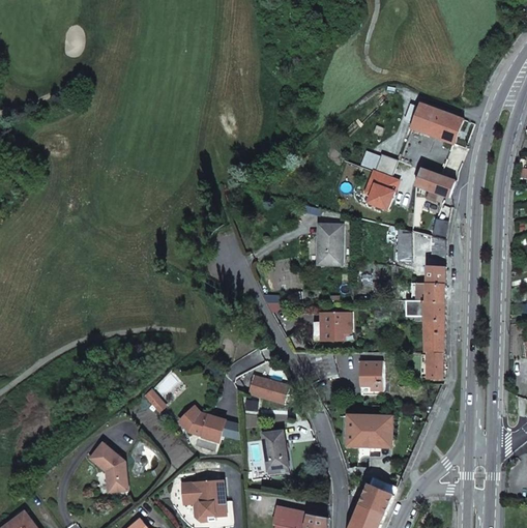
[(462,118),(419,101),(410,126),(452,142),(462,118)]
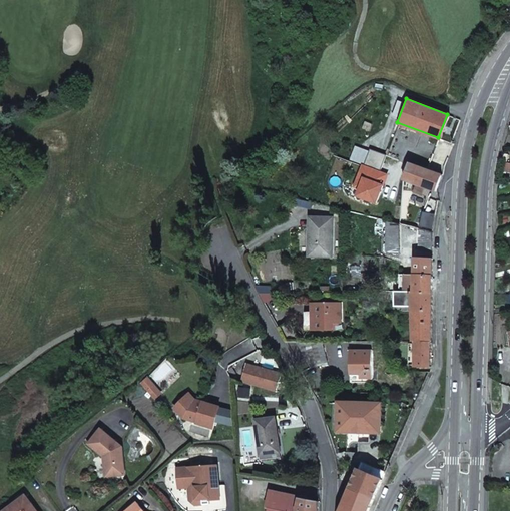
[(379,167),(385,150),(369,144),(363,161),(362,161),(355,183),(361,184),(358,191),(377,198),(386,169),(379,167)]
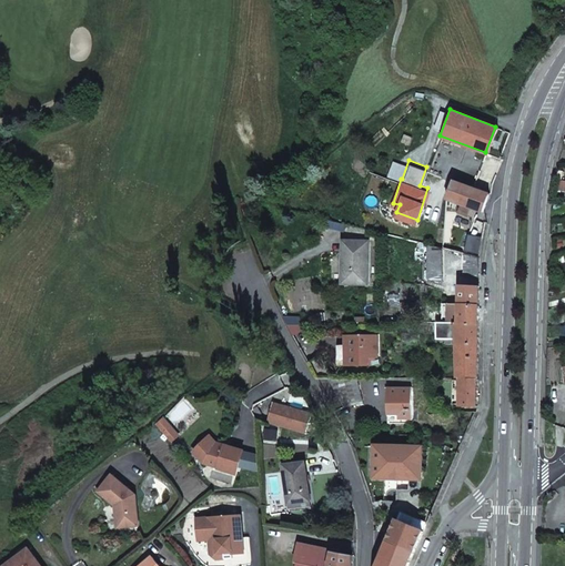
[(487,192),(452,180),(451,179),(444,196),(475,209),(481,211),(487,192)]
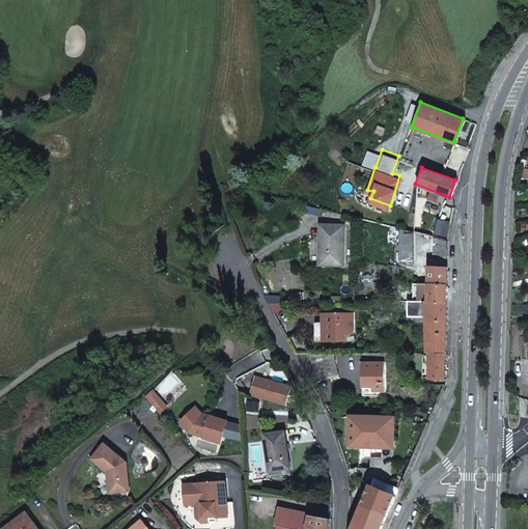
[(341,225),(318,224),(317,263),(338,263),(338,243),(340,243),(341,225)]
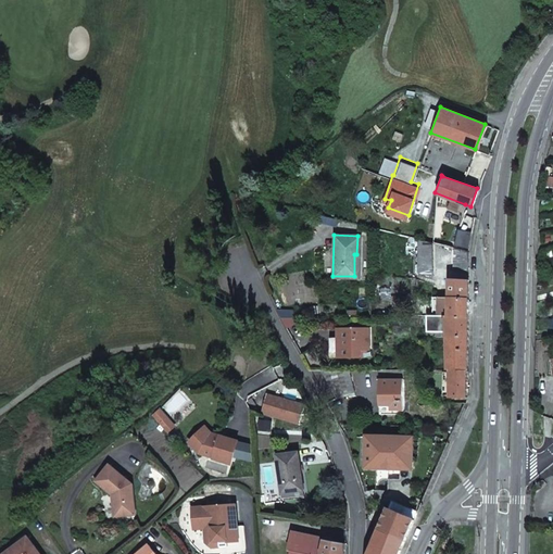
[(416,254),(430,257),(430,241),(415,237),(416,254)]
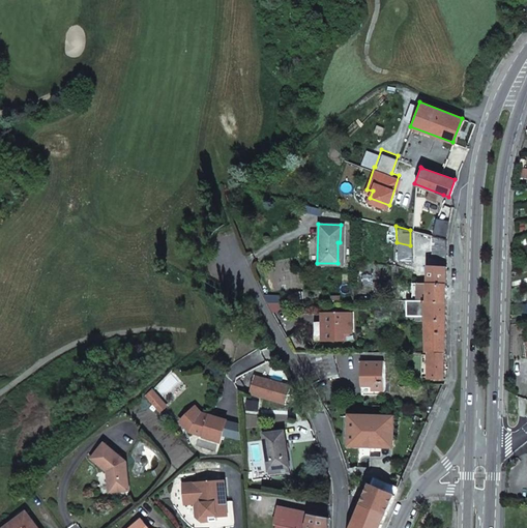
[(445,238),(431,235),(430,250),(444,250),(445,238)]
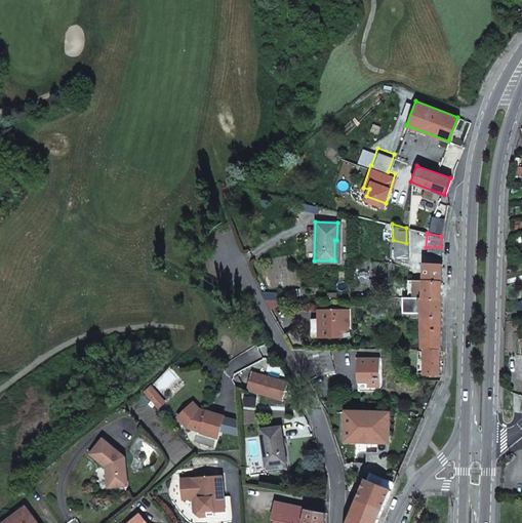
[(393,255),(406,259),(406,243),(393,240),(393,255)]
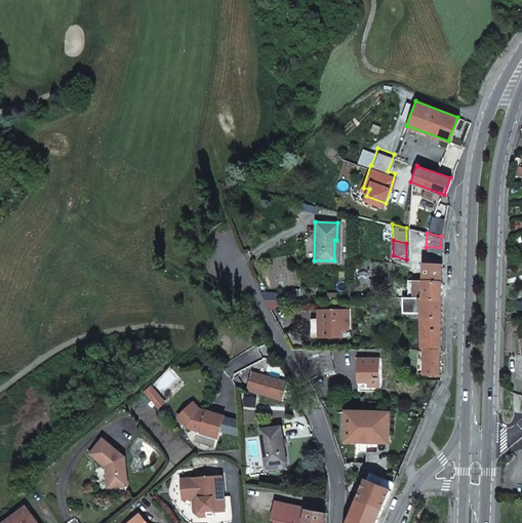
[(440,264),(423,263),(422,281),(440,281),(440,278),(440,264)]
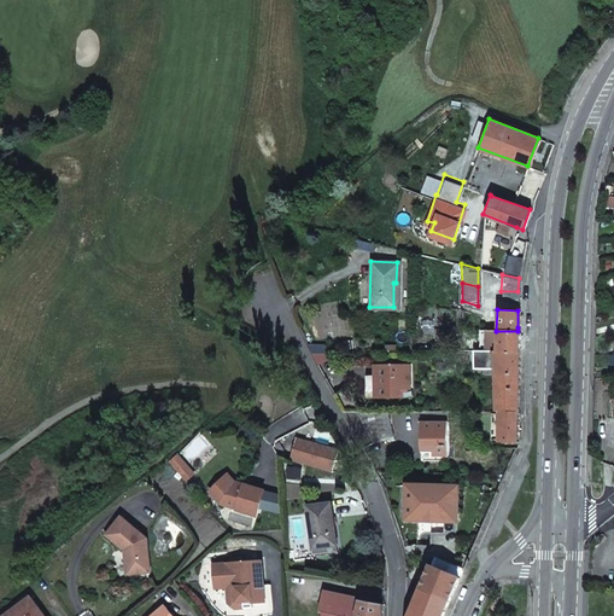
[(518,331),(496,331),(484,331),(484,350),(518,350),(518,331)]
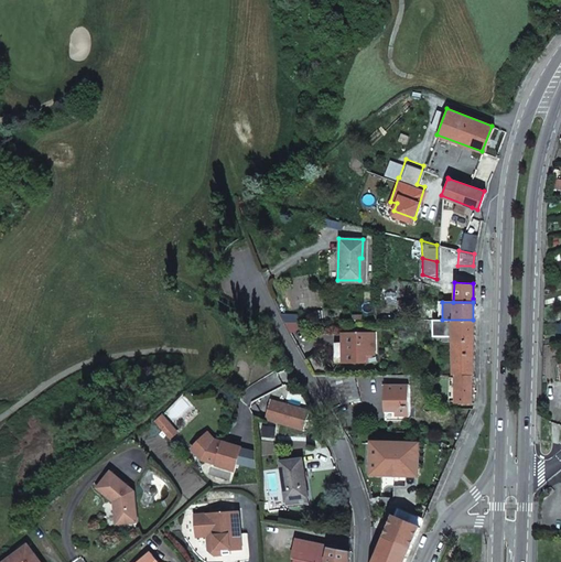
[(455,342),(454,375),(472,375),(473,341),(473,320),(442,320),(437,320),(432,320),(432,330),(432,335),(440,335),(452,336),(452,341),(455,342)]
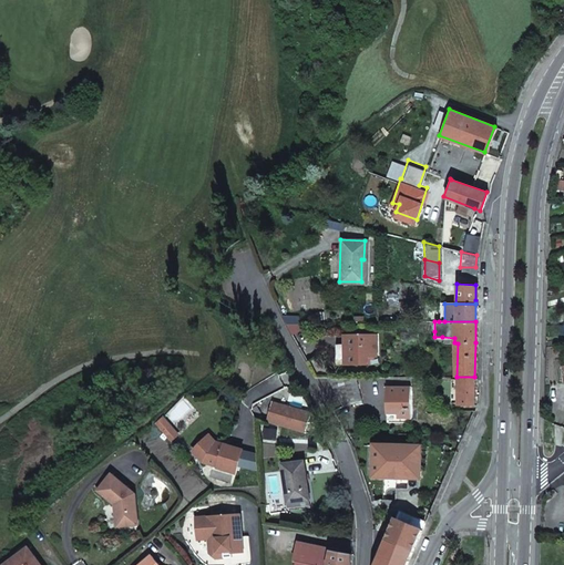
[(373,334),(342,334),(342,362),(365,362),(365,355),(373,355),(373,334)]
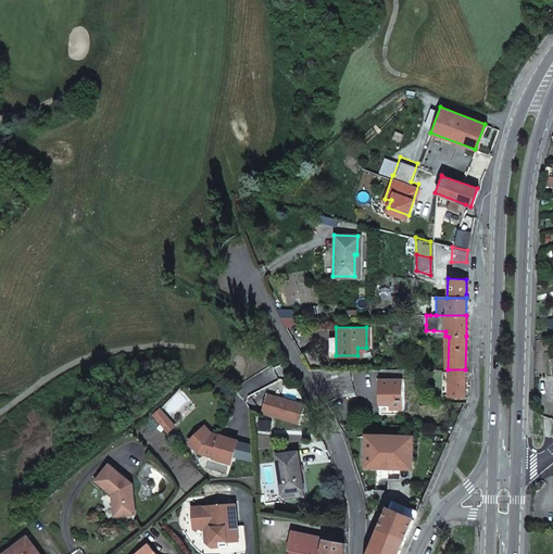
[(314,352),(300,356),(306,368),(319,369),(323,369),(314,352)]
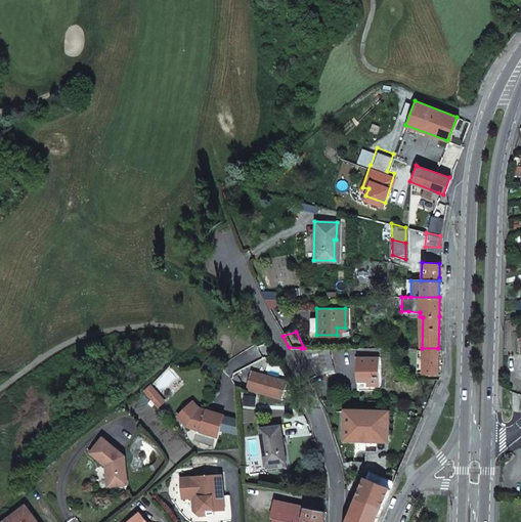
[(355,348),(355,356),(378,356),(378,348),(355,348)]
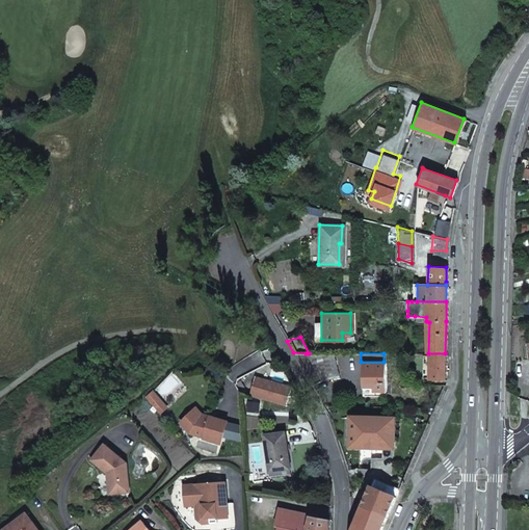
[(403,353),(403,362),(406,362),(406,363),(423,363),(423,362),(428,362),(428,353),(403,353)]
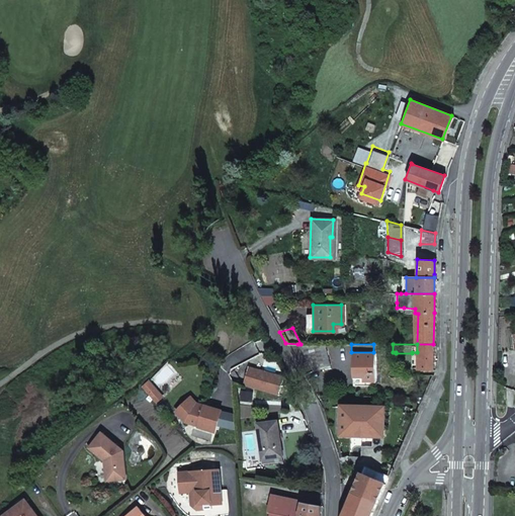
[(417,352),(417,368),(433,368),(433,344),(417,344),(417,352)]
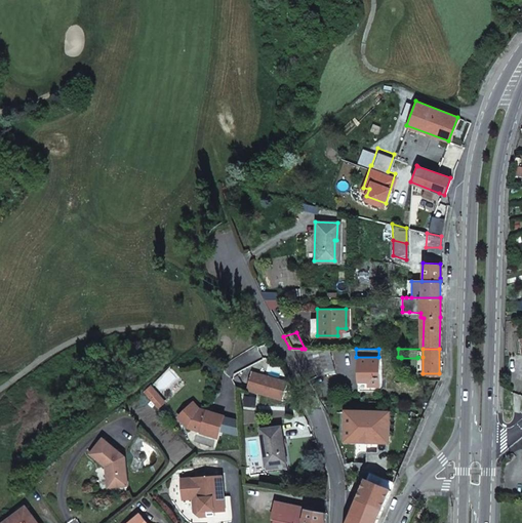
[(356,357),(357,383),(367,383),(367,387),(378,387),(378,357),(356,357)]
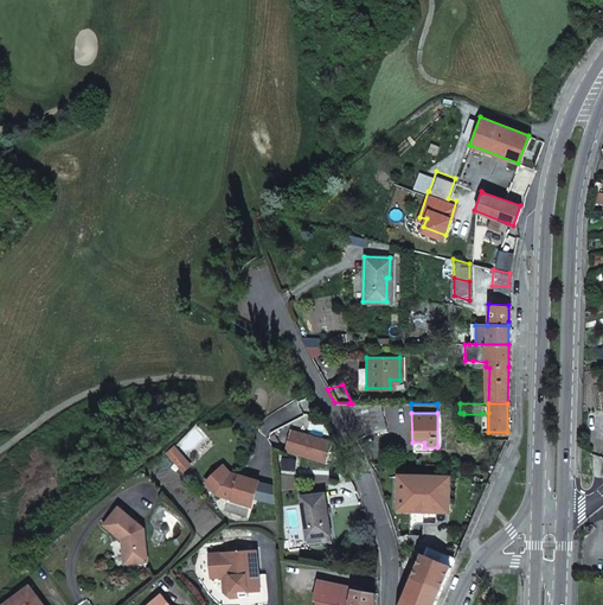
[(290,427),(284,447),(325,460),(331,440),(290,427)]
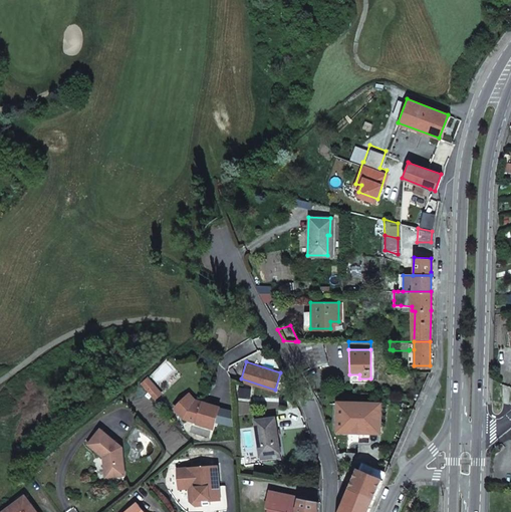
[(187,393),(185,395),(191,401),(200,404),(201,401),(193,399),(187,393)]
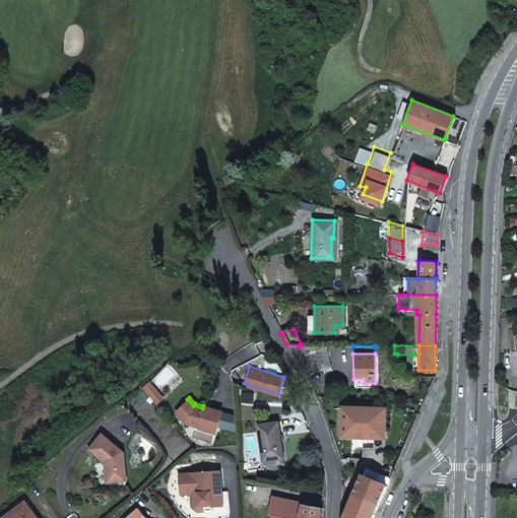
[(187,399),(174,411),(183,423),(197,427),(196,428),(213,433),(220,410),(203,405),(202,408),(193,405),(187,399)]
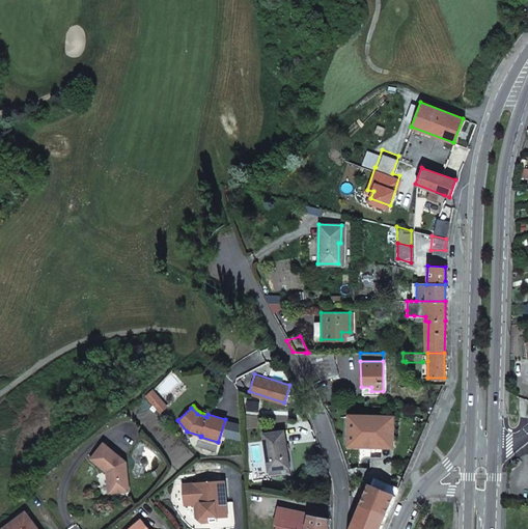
[(351,412),(350,444),(392,446),(394,413),(351,412)]
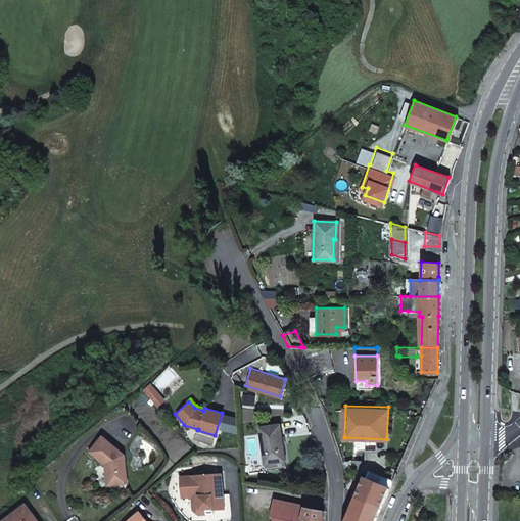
[(257,427),(263,462),(282,459),(277,425),(257,427)]
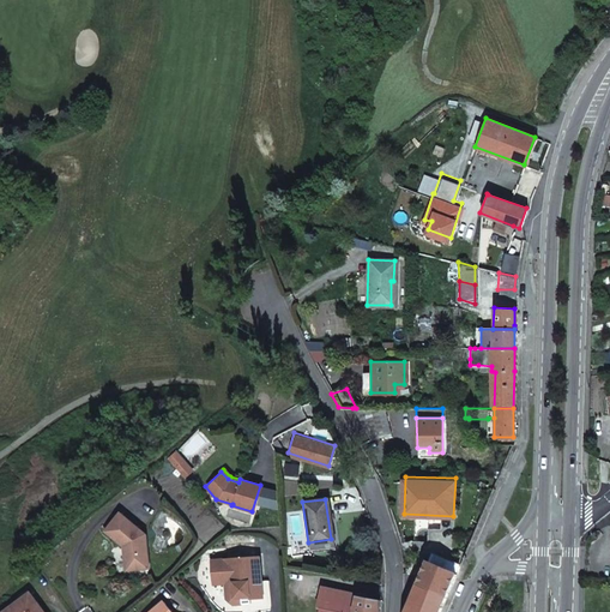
[(118,511),(103,529),(121,544),(125,544),(127,568),(146,567),(144,533),(118,511)]
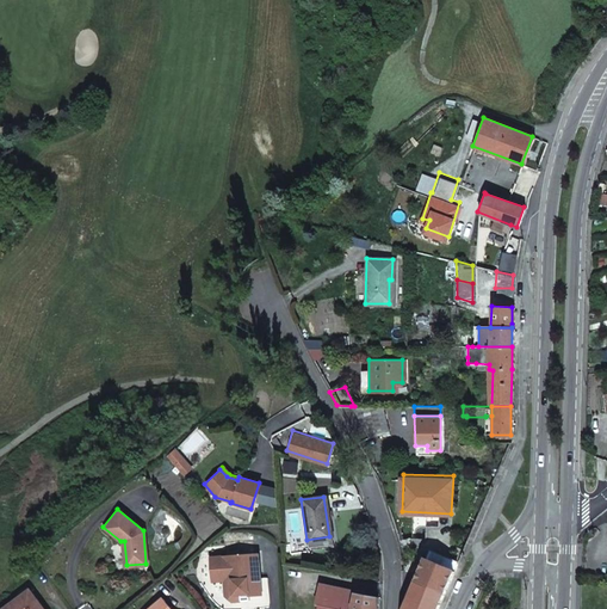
[(407,539),(397,542),(400,549),(409,548),(407,539)]
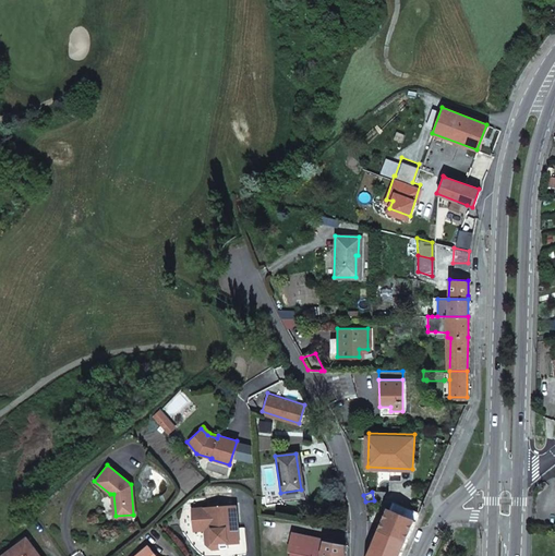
[(387,509),(413,520),(415,514),(417,511),(391,500),(387,509)]
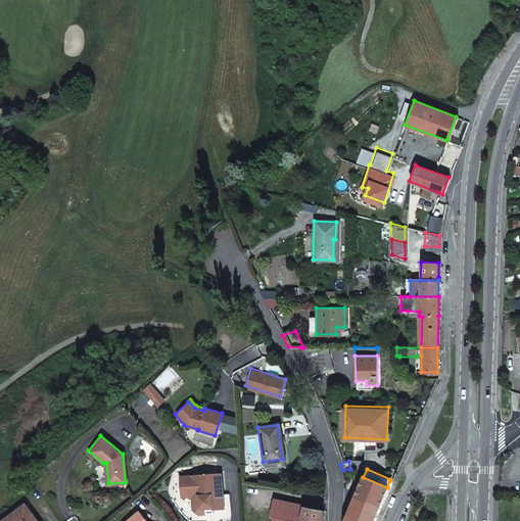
[(210,509),(222,508),(221,498),(217,498),(217,493),(216,473),(178,475),(179,495),(189,495),(190,509),(195,513),(204,512),(203,507),(209,507),(210,509)]
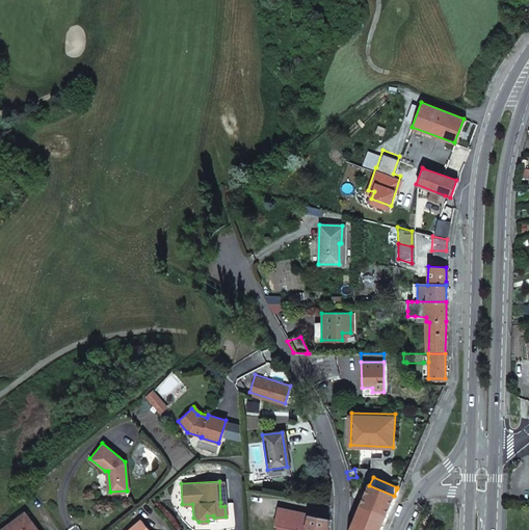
[(369,485),(362,505),(386,514),(394,496),(369,485)]
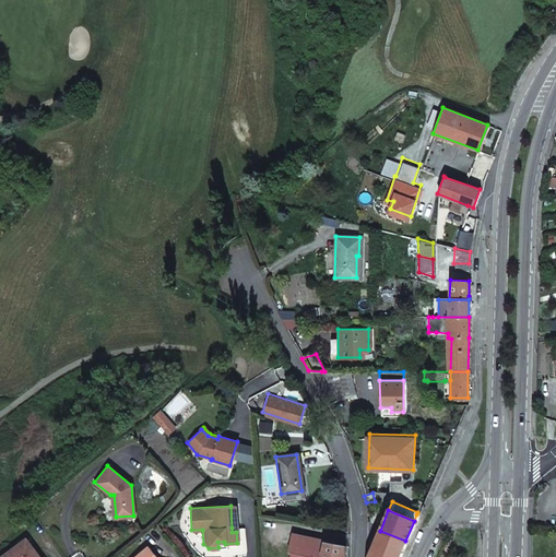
[(368,556),(398,556),(405,541),(380,531),(368,556)]
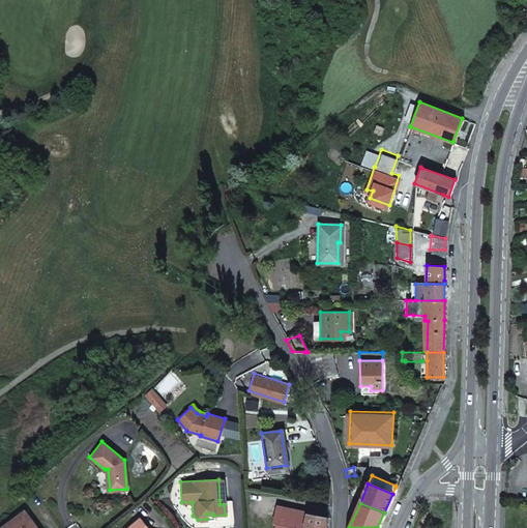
[(275,524),(274,527),(300,527),(303,511),(274,505),(270,523),(275,524)]
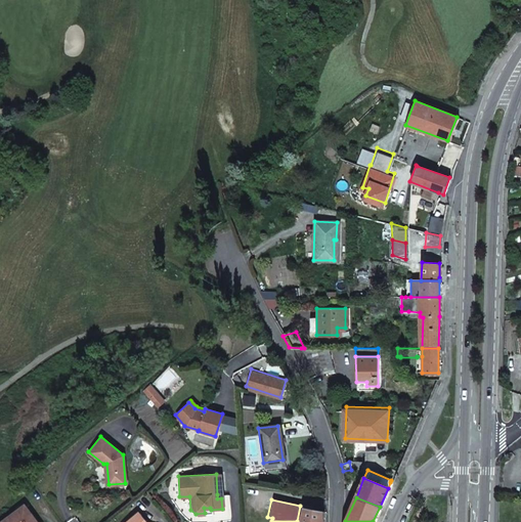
[(36,521),(24,504),(0,519),(0,521),(36,521)]
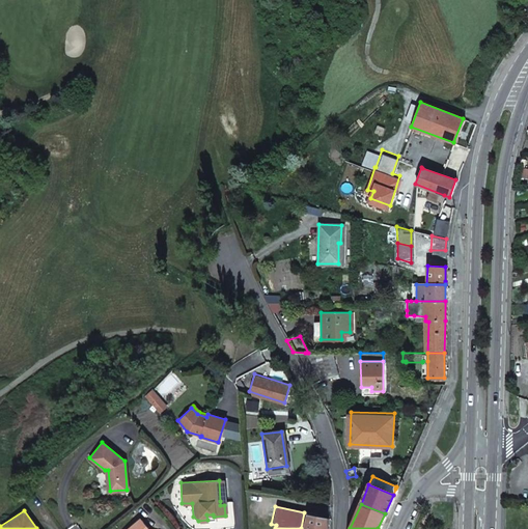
[(304,512),(301,528),(325,528),(326,518),(304,512)]
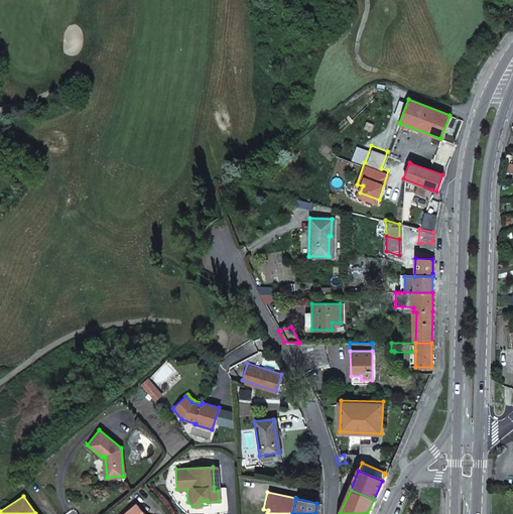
[(122,513),(143,513),(135,503),(122,513)]
